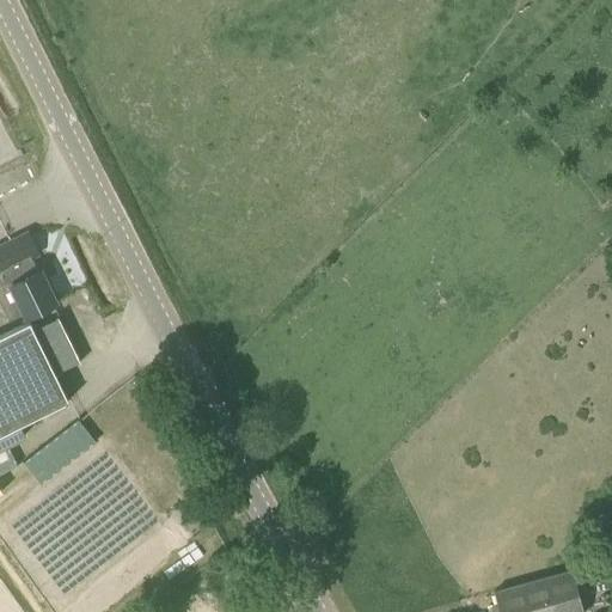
[(0,200),(28,191),(19,166),(0,172),(0,200)]
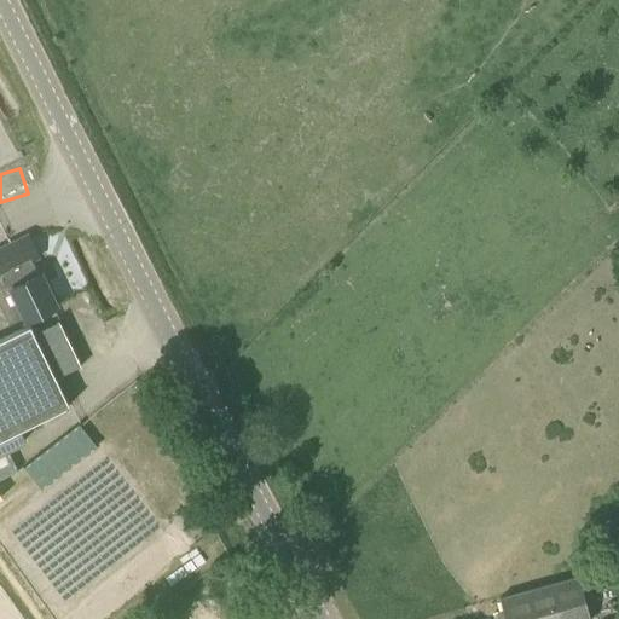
[(40,256),(29,233),(0,248),(0,304),(9,323),(25,316),(28,320),(57,306),(41,272),(39,273),(33,260),(40,256)]
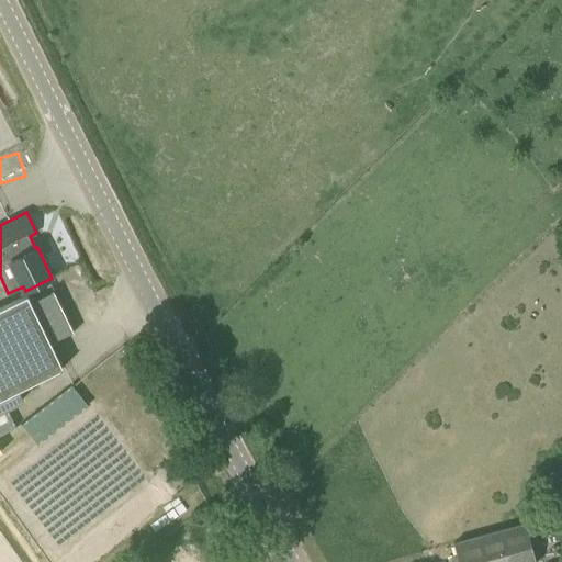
[(53,292),(31,303),(51,343),(72,333),(72,334),(74,333),(53,291),(52,291),(53,292)]
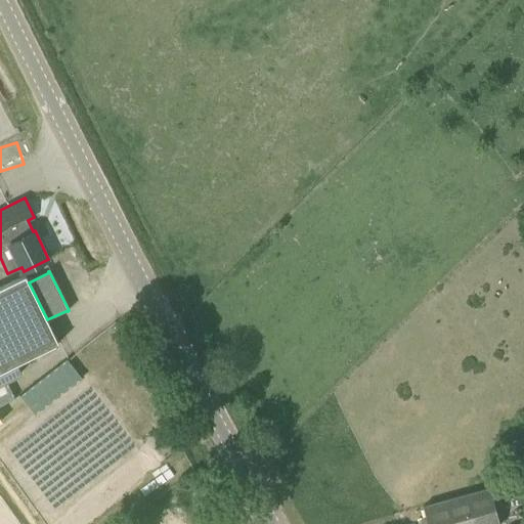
[(0,383),(15,377),(10,367),(58,343),(47,319),(29,282),(26,275),(0,288),(0,386),(0,385),(0,383)]
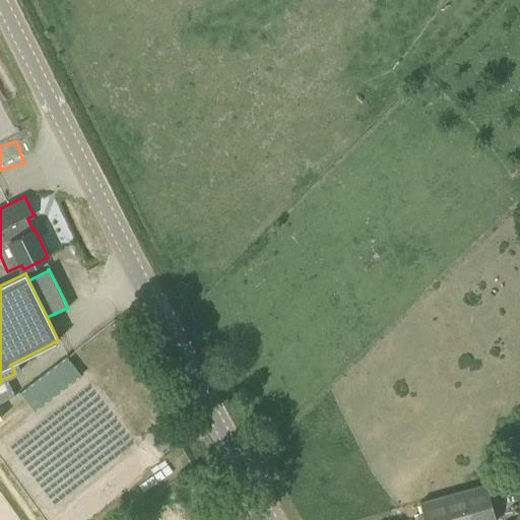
[(419,503),(424,519),(496,519),(486,483),(419,503)]
